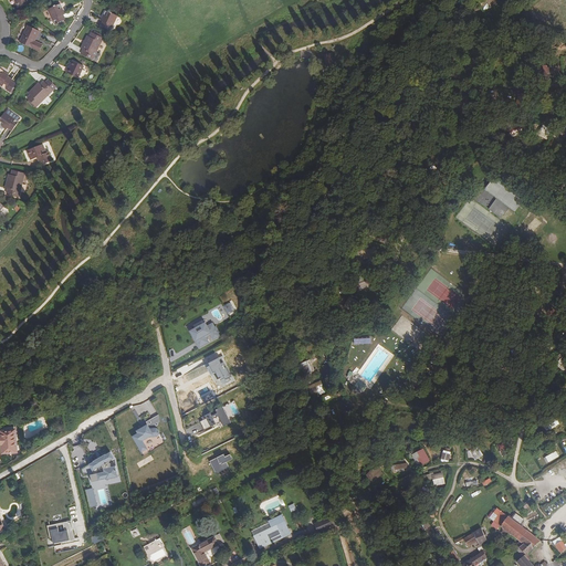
[(499,3),(495,0),(484,0),(480,3),(484,11),(499,3)]
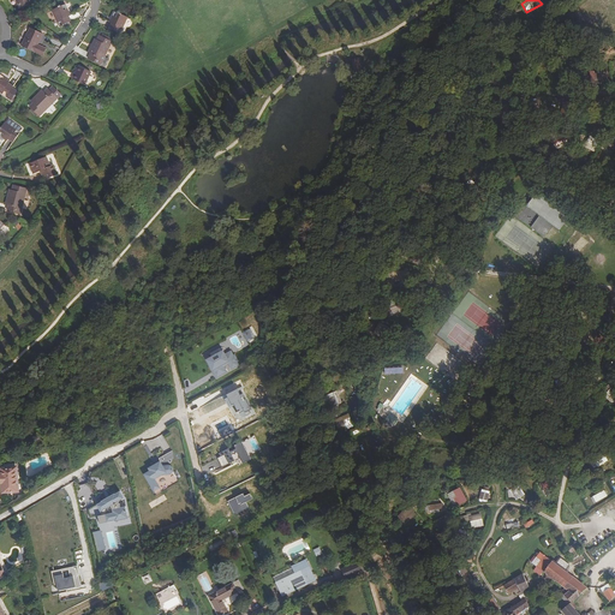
[(70,16),(65,5),(52,11),(60,27),(71,22),(69,17),(70,16)]
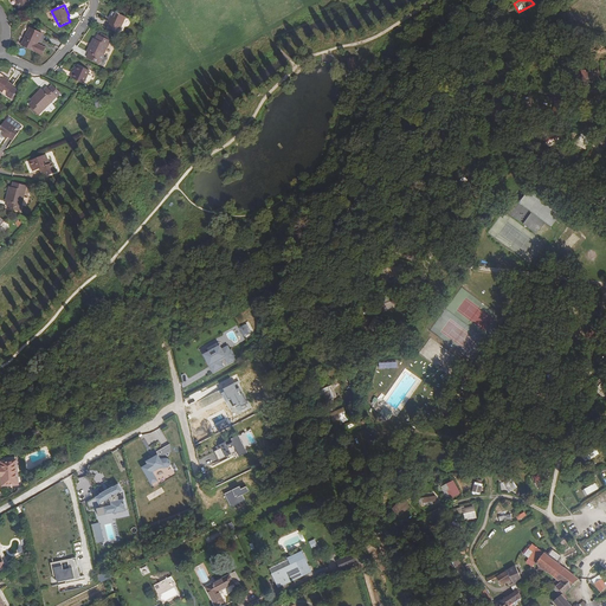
[(124,18),(111,13),(108,24),(109,25),(107,30),(117,34),(124,18)]
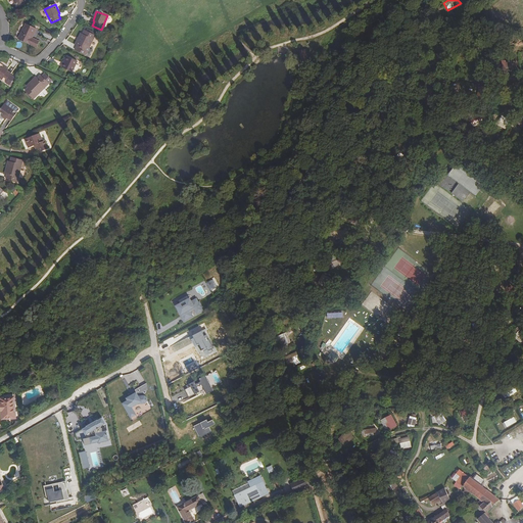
[(38,28),(27,21),(19,37),(37,46),(41,40),(34,36),(38,28)]
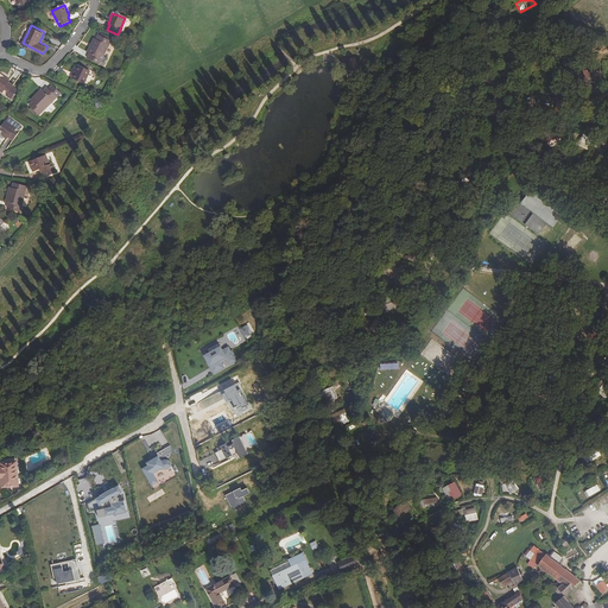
[(86,58),(97,64),(102,57),(109,42),(108,40),(109,38),(102,36),(101,37),(99,36),(97,36),(94,40),(88,55),(86,58)]
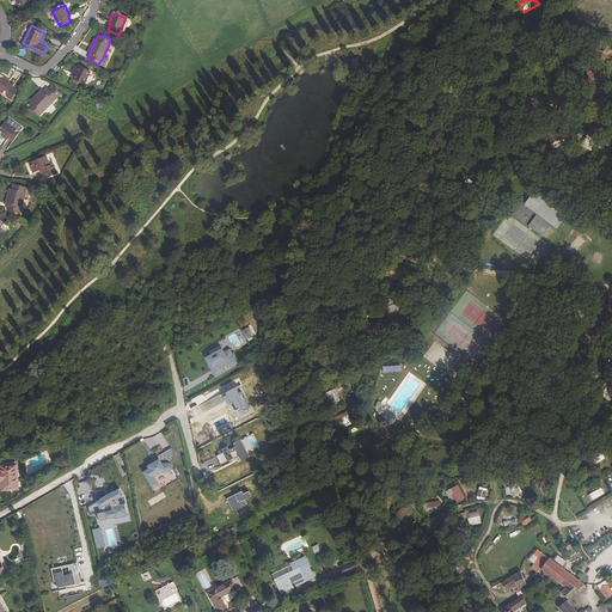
[(361,68),(359,57),(352,59),(353,69),(361,68)]
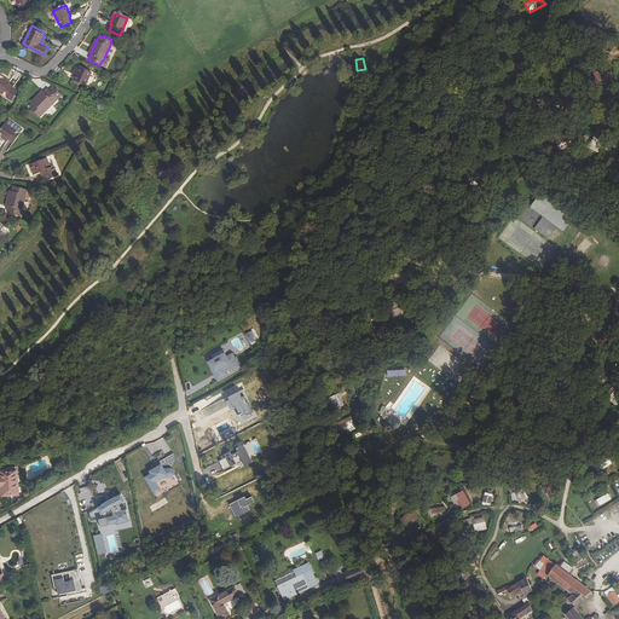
[(92,74),(80,68),(76,75),(75,74),(73,80),(86,86),(92,74)]
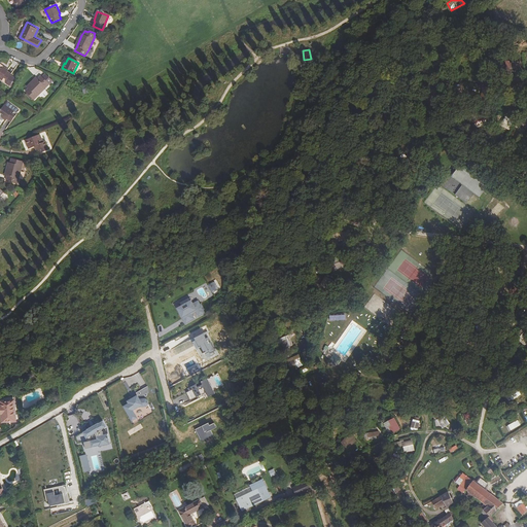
[(0,78),(9,85),(12,81),(15,78),(10,75),(11,74),(7,71),(8,70),(0,64),(0,78)]
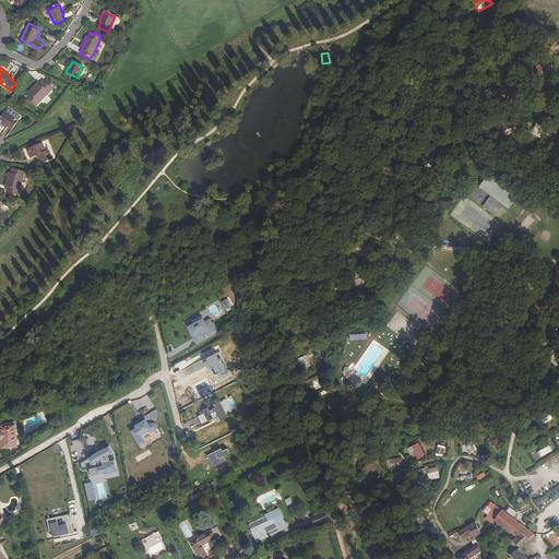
[(43,81),(39,84),(30,94),(26,97),(36,106),(51,91),(56,86),(48,79),(45,83),(43,81)]
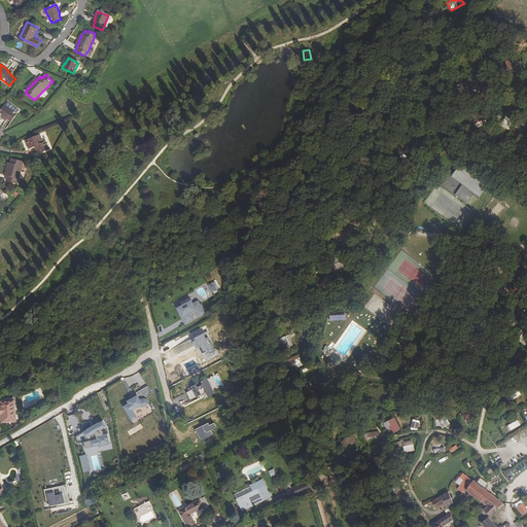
[(28,89),(37,79),(36,78),(26,86),(28,89)]
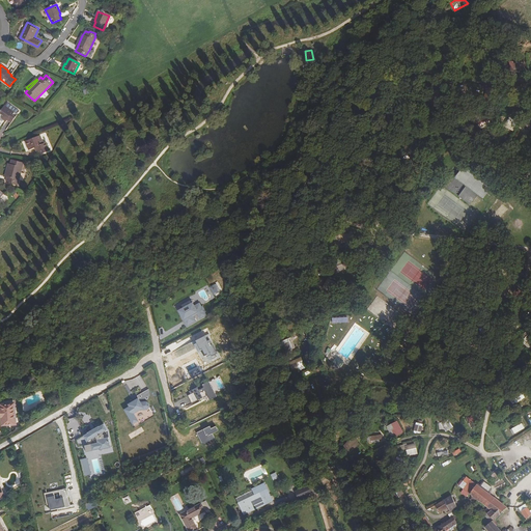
[(4,106),(0,112),(0,117),(5,121),(6,122),(7,121),(11,123),(17,115),(18,113),(19,113),(20,112),(20,111),(18,110),(8,104),(9,104),(7,103),(6,103),(5,105),(6,105),(5,106),(4,106)]
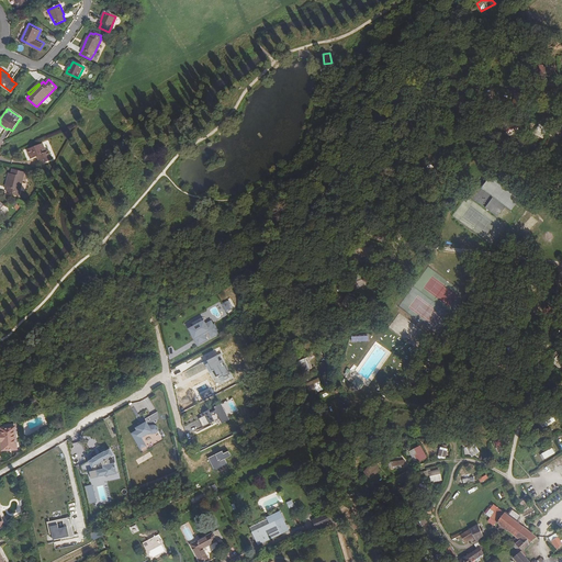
[(549,132),(538,125),(534,133),(543,139),(549,132)]
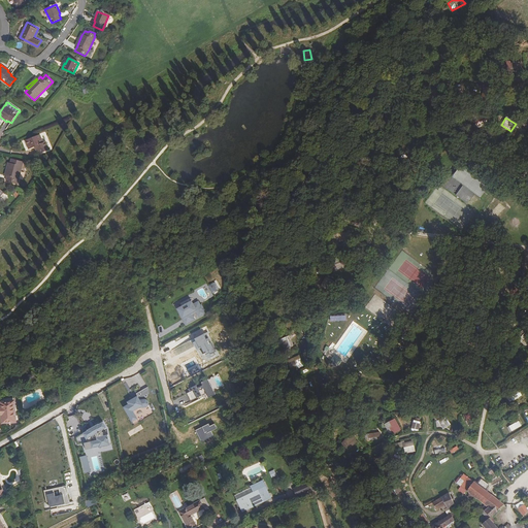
[(25,141),(29,150),(35,147),(37,146),(38,150),(39,150),(41,154),(50,150),(46,142),(43,143),(39,135),(25,141)]
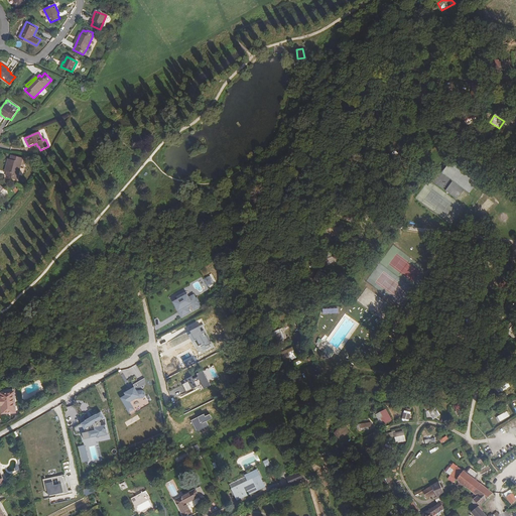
[(6,176),(18,179),(23,159),(11,156),(10,160),(7,172),(6,176)]
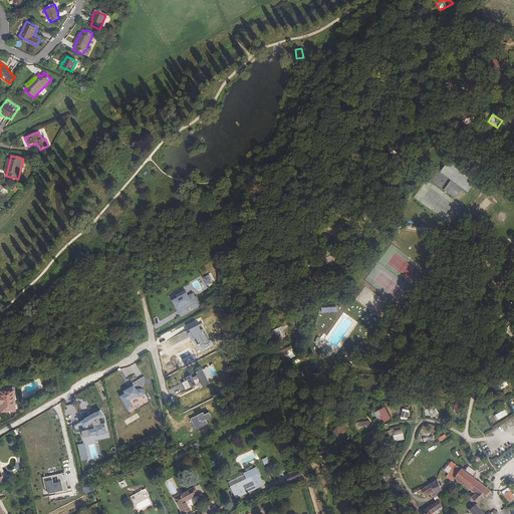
[(443,191),(455,198),(461,189),(449,181),(443,191)]
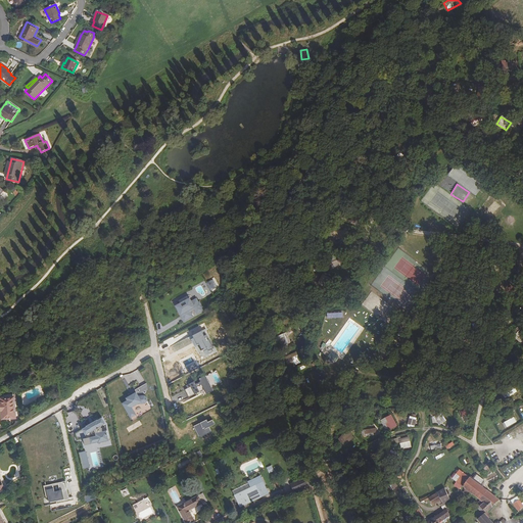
[(206,282),(209,290),(217,288),(214,279),(206,282)]
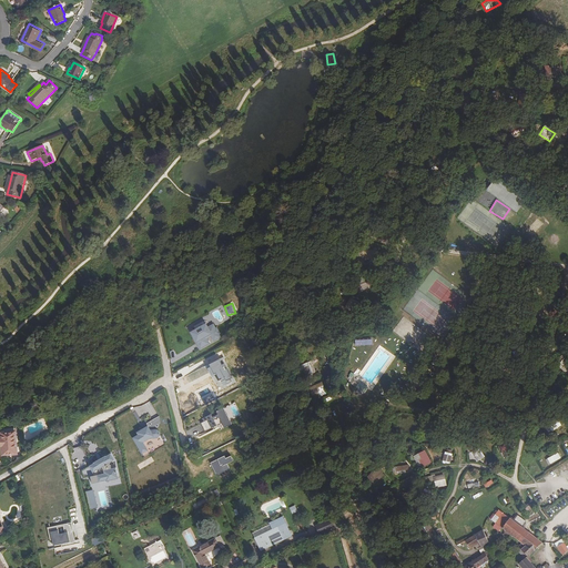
[(393,330),(413,346),(423,332),(404,316),(393,330)]
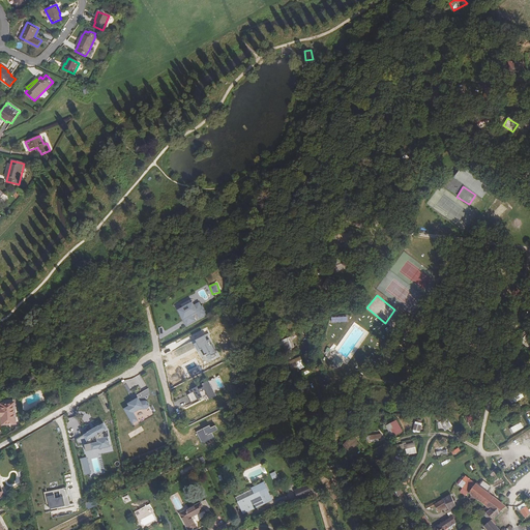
[(182,308),(177,311),(186,326),(207,315),(200,302),(194,305),(190,299),(180,304),(182,308)]
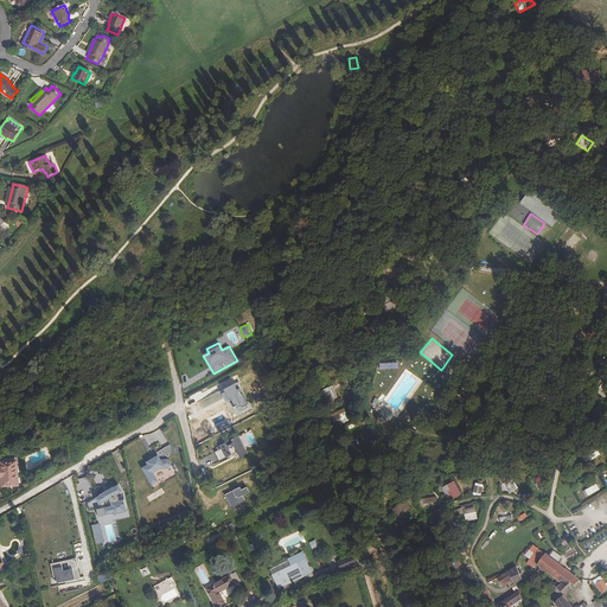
[(606,379),(602,376),(592,389),(606,401),(606,379)]
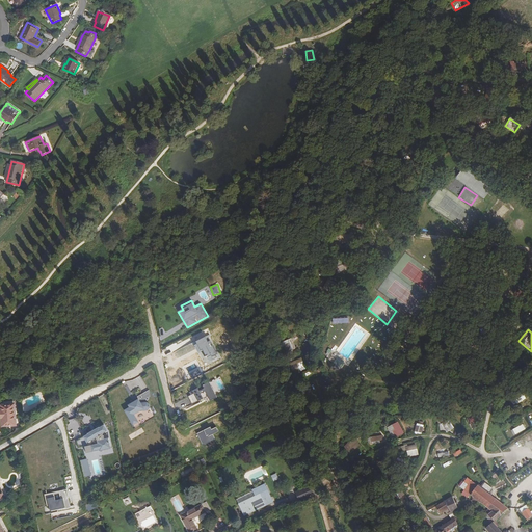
[(297,349),(292,338),(284,341),(289,352),(297,349)]
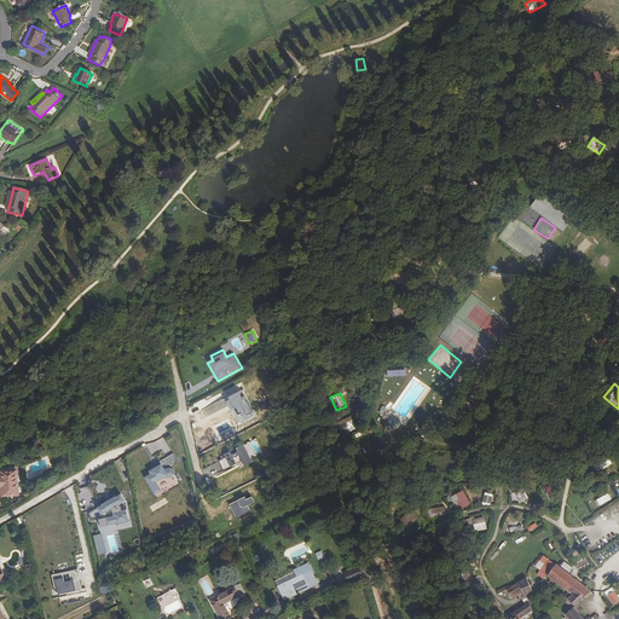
[(357,428),(352,415),(335,422),(341,435),(357,428)]
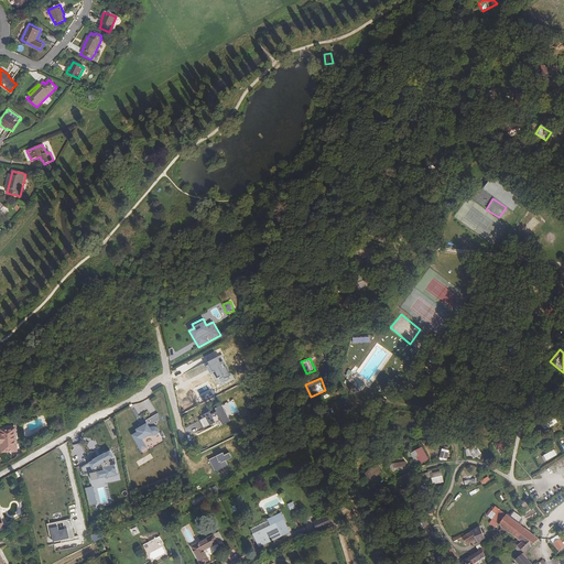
[(367,384),(357,379),(354,384),(356,387),(361,390),(362,391),(366,386),(367,384)]
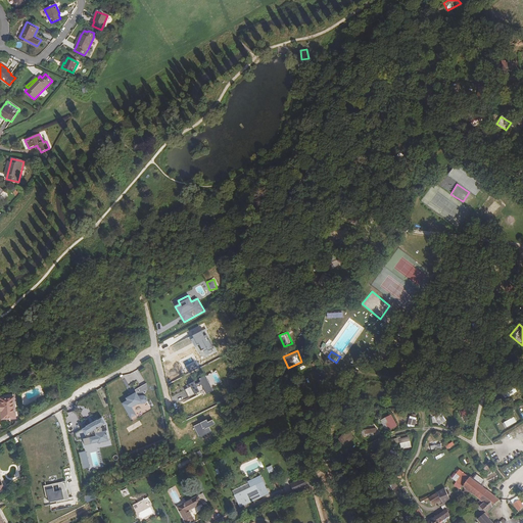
[(204,376),(183,386),(188,397),(200,392),(202,395),(211,392),(204,376)]
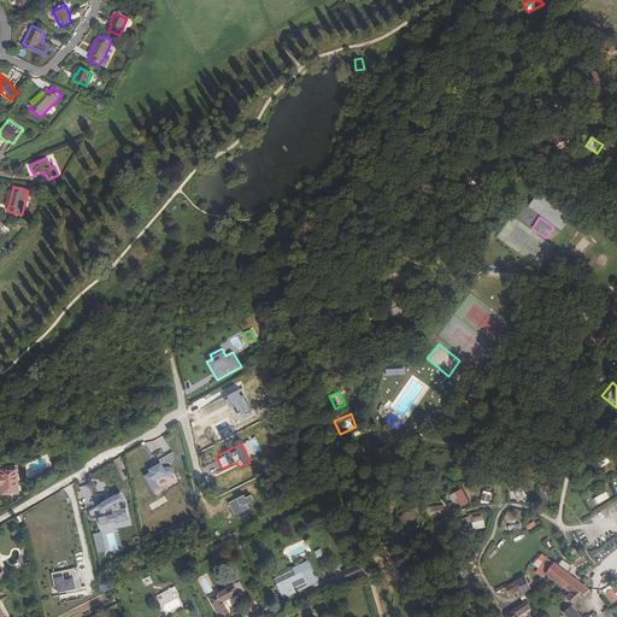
[(163,492),(159,481),(178,475),(171,453),(164,456),(163,451),(157,453),(156,448),(152,450),(153,457),(159,456),(162,465),(148,469),(150,474),(147,475),(153,494),(163,492)]
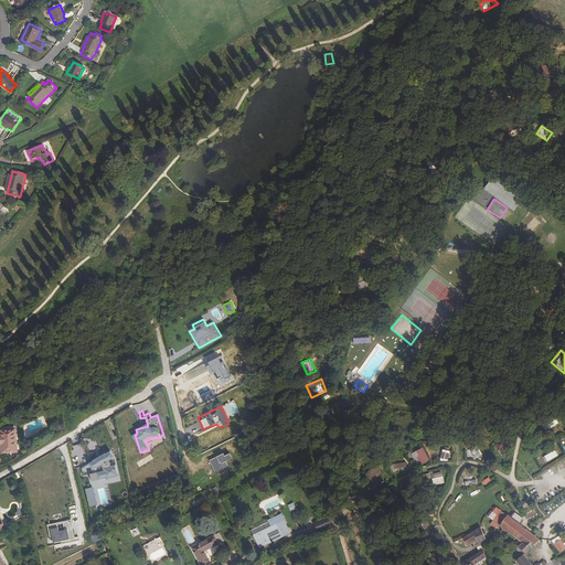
[(547,429),(560,423),(555,417),(543,424),(547,429)]
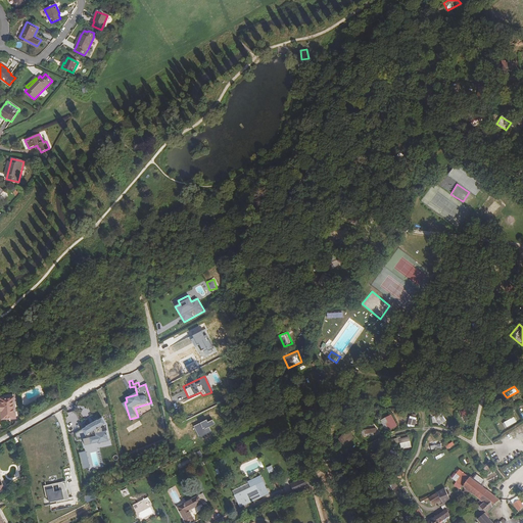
[(11,406),(10,397),(0,398),(0,403),(0,412),(1,412),(2,415),(1,416),(2,420),(12,419),(11,406)]
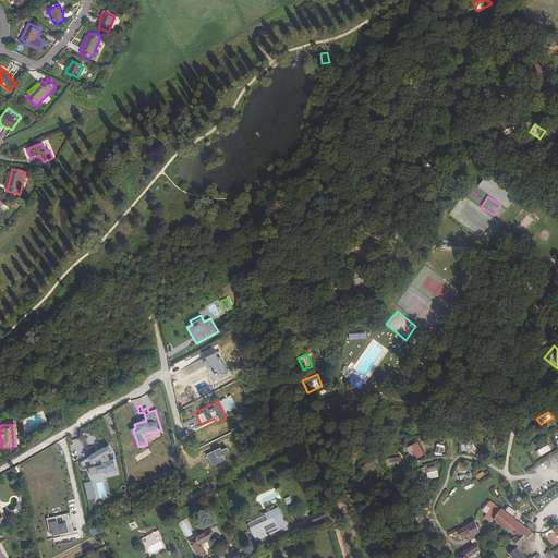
[(469,453),(476,449),(471,439),(462,445),(469,453)]
